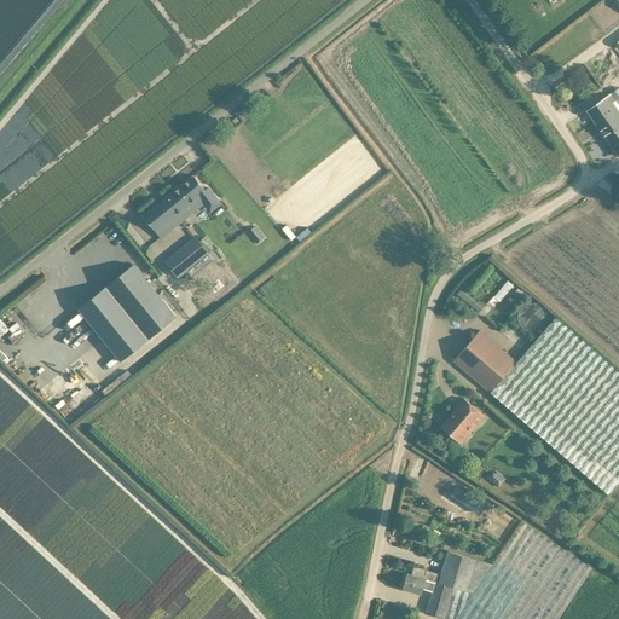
[(618,105),(611,94),(588,110),(589,113),(618,156),(618,155),(618,105)]
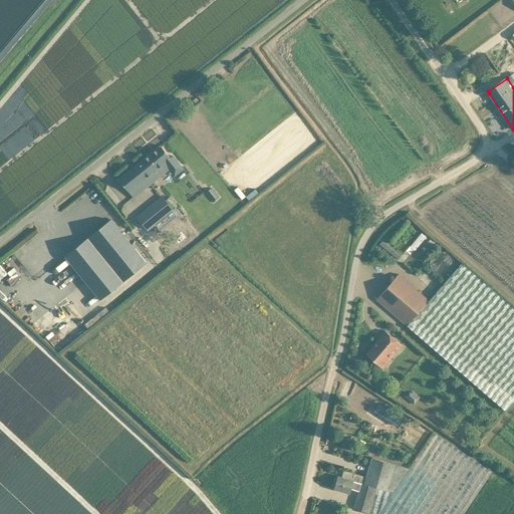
[(161,146),(118,180),(134,198),(169,170),(170,171),(180,163),(174,156),(171,158),(161,146)]
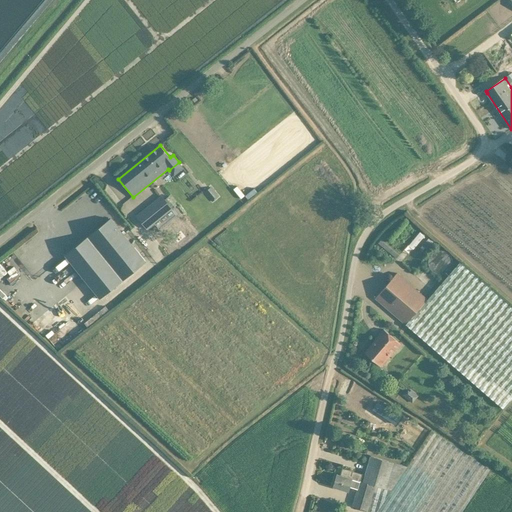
[(212,202),(219,196),(211,186),(204,192),(212,202)]
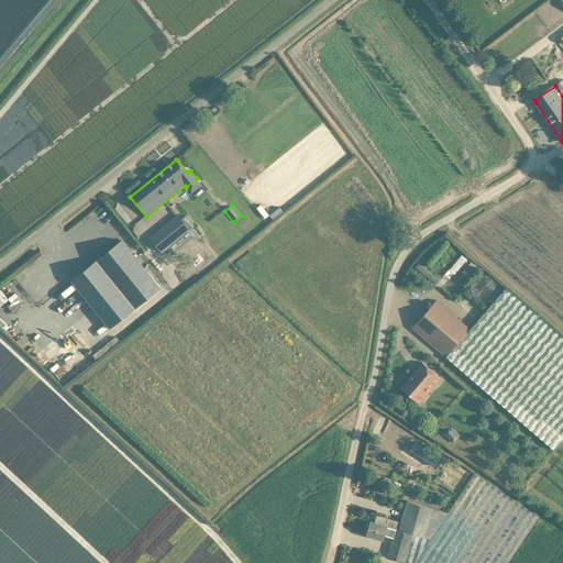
[(186,216),(180,220),(177,216),(151,238),(162,252),(164,250),(172,260),(180,253),(181,254),(202,238),(186,216)]
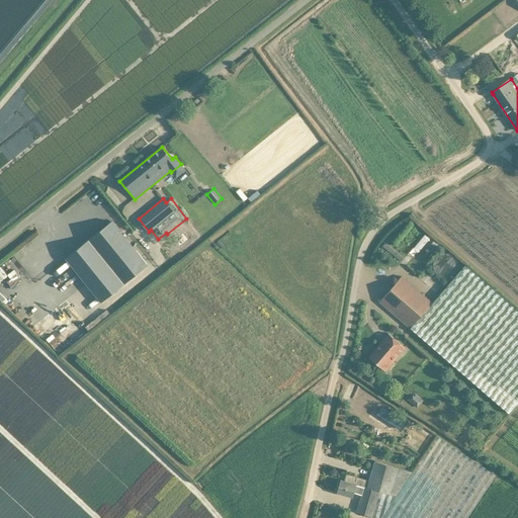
[(148,265),(111,221),(66,258),(102,301),(148,265)]
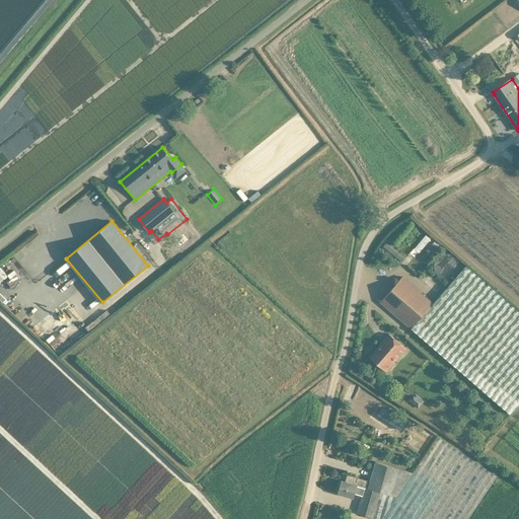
[(435,241),(432,244),(437,249),(440,245),(435,241)]
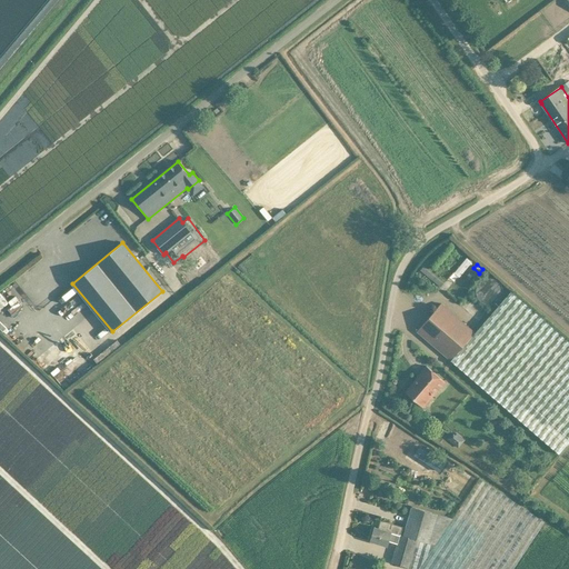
[(67,305),(78,297),(75,291),(63,300),(67,305)]
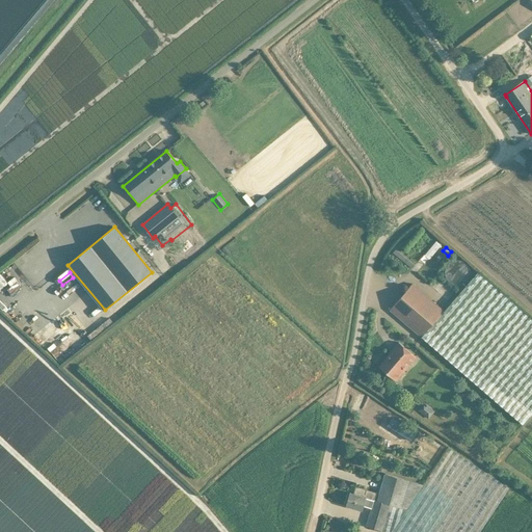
[(523,425),(531,414),(531,319),(478,272),(445,311),(413,284),(390,310),(523,425)]
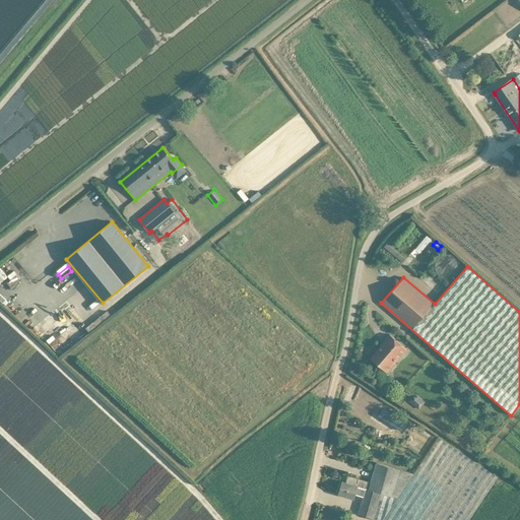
[(0,280),(2,285),(16,277),(10,267),(0,272),(0,280)]
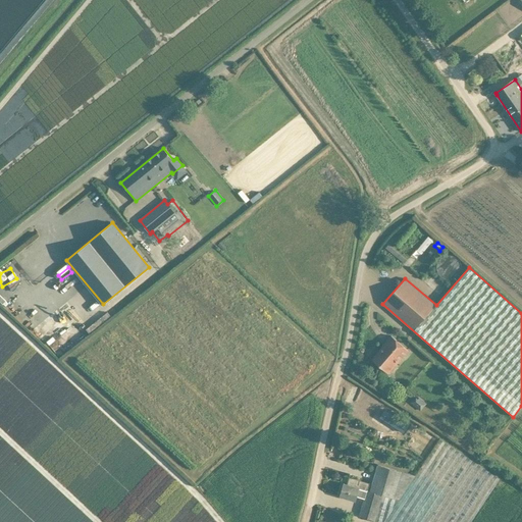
[(62,312),(38,332),(51,348),(75,328),(62,312)]
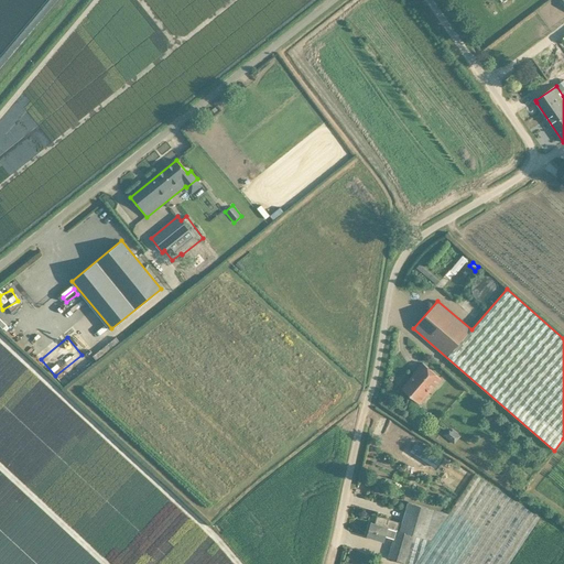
[(101,362),(125,345),(121,340),(98,358),(101,362)]
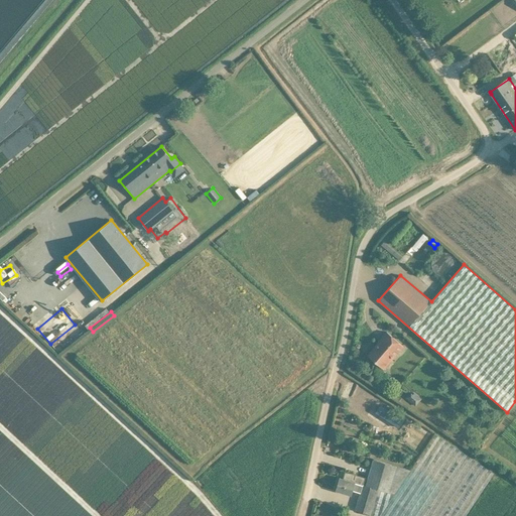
[(367,355),(384,369),(404,347),(388,332),(367,355)]
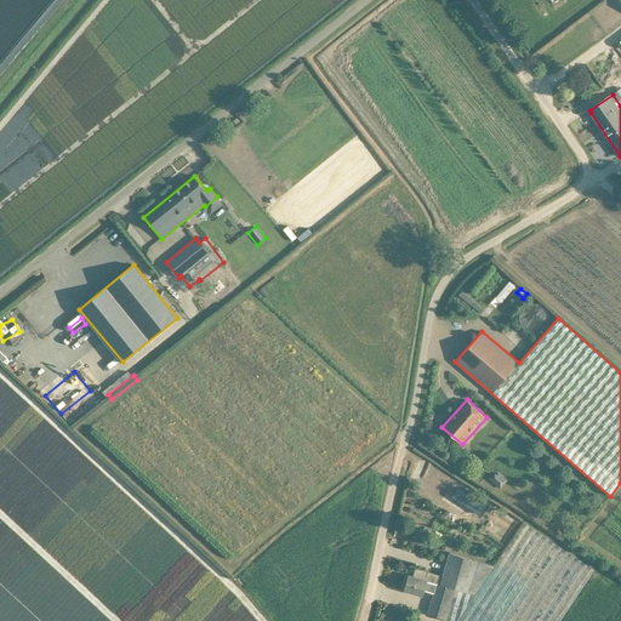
[(507,480),(499,473),(497,474),(495,473),(494,476),(493,474),(488,479),(500,489),(507,480)]
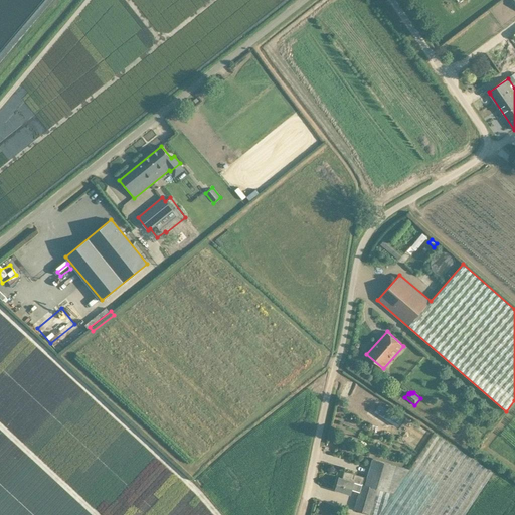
[(464,514),(493,472),(435,433),(410,469),(382,461),(373,459),(365,485),(362,484),(364,477),(346,472),(344,479),(339,477),(335,490),(350,494),(352,490),(359,492),(355,509),(374,514),(464,514)]
